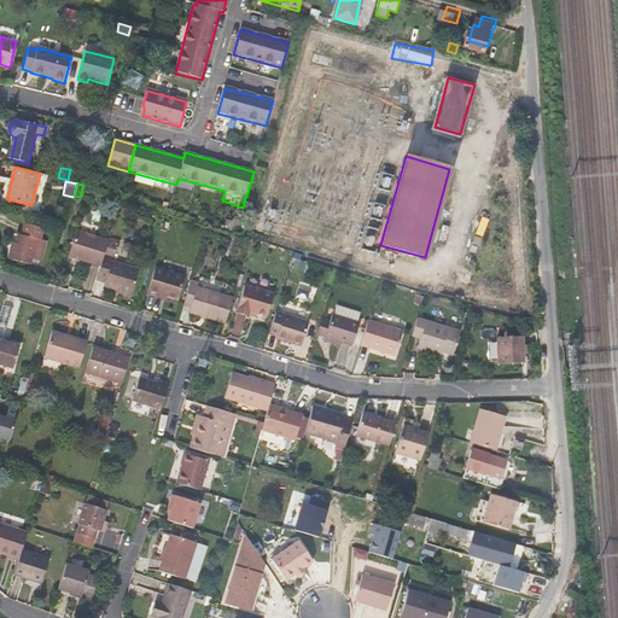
[(45,231),(25,226),(22,237),(19,237),(17,244),(13,261),(31,266),(33,261),(42,264),(48,244),(41,242),(45,231)]
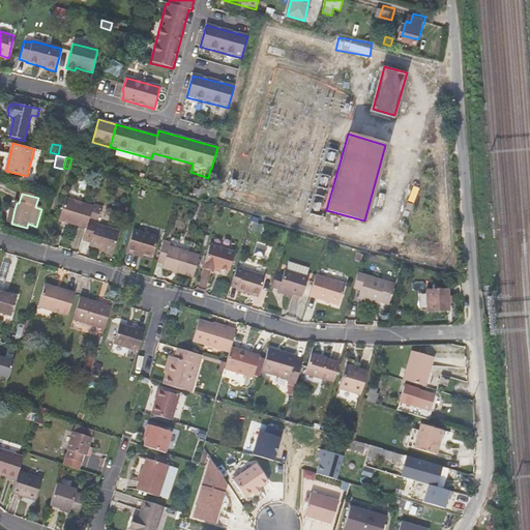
[(59,221),(87,229),(90,219),(93,207),(65,199),(59,221)]
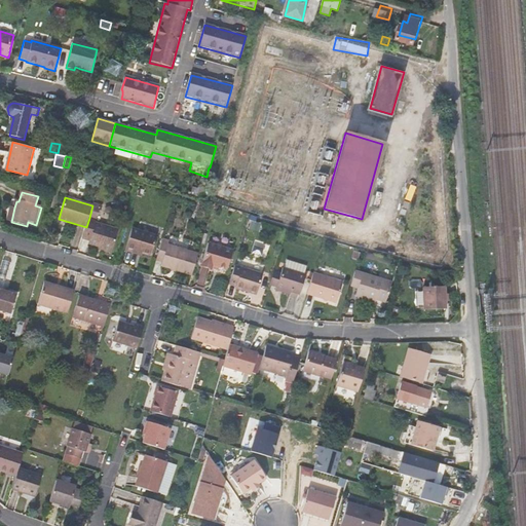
[(118,230),(96,223),(99,217),(102,205),(94,203),(92,205),(89,218),(86,227),(82,238),(90,240),(89,243),(113,250),(118,230)]
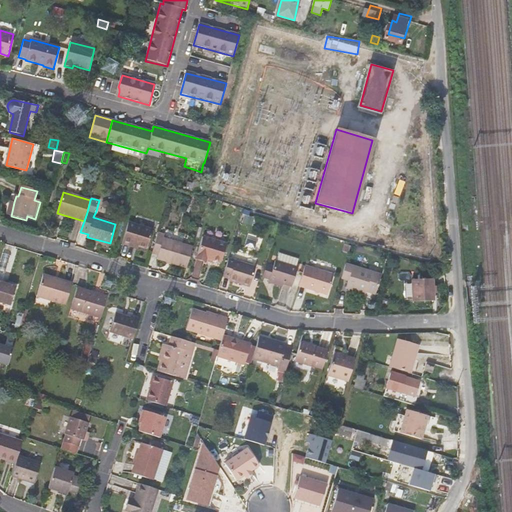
[(254,218),(248,217),(250,212),(244,210),(242,215),(244,216),(242,224),(252,227),(254,218)]
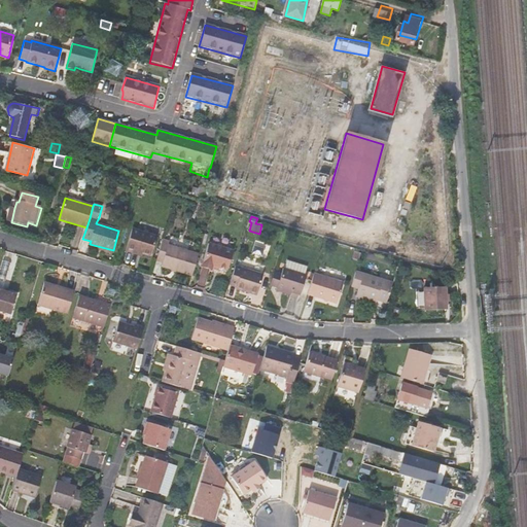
[(134,229),(127,250),(134,253),(135,251),(151,256),(157,236),(134,229)]
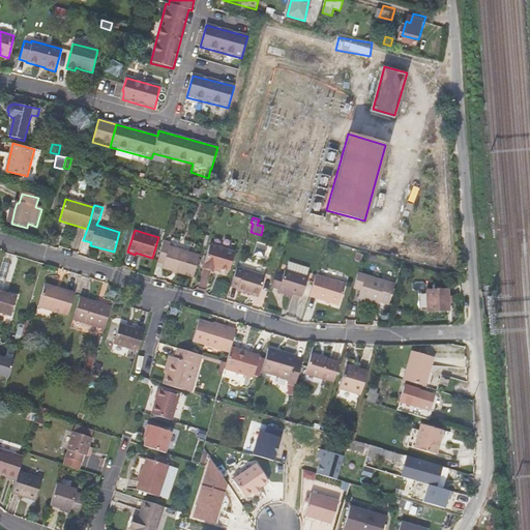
[(194,277),(200,256),(170,246),(171,242),(165,241),(158,262),(164,264),(164,268),(194,277)]
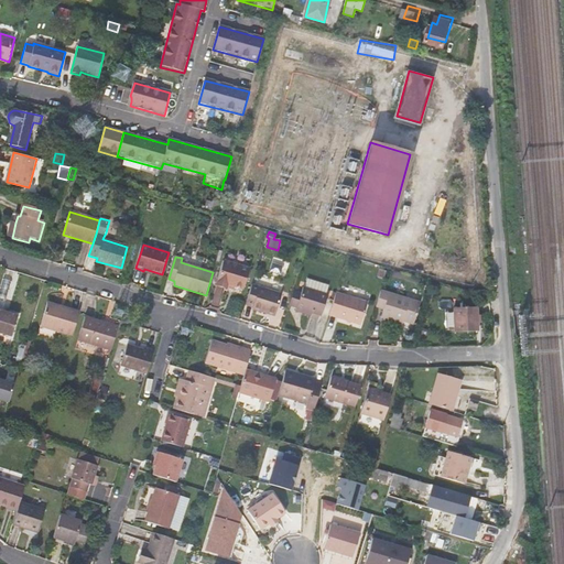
[(224,261),(217,285),(228,288),(229,284),(243,289),(249,269),(224,261)]
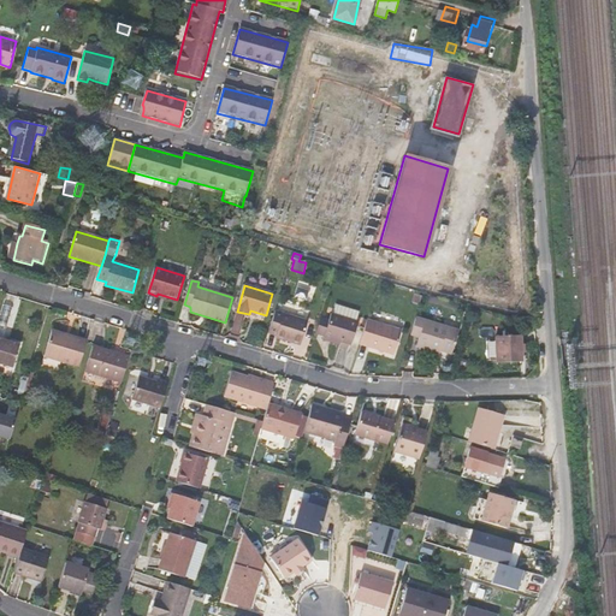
[(422,297),(413,295),(410,303),(420,306),(422,297)]
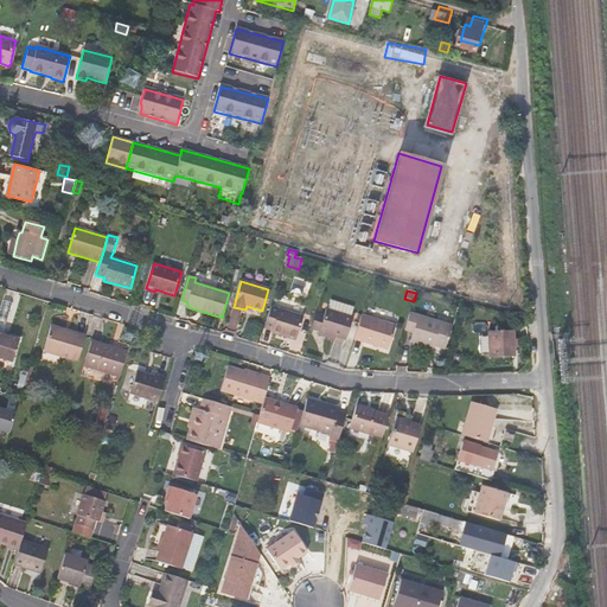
[(452,301),(423,293),(422,299),(451,306),(452,301)]
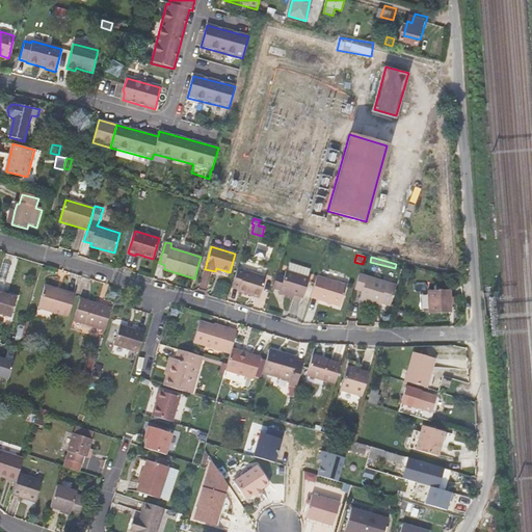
[(310,270),(289,263),(287,271),(308,277),(310,270)]
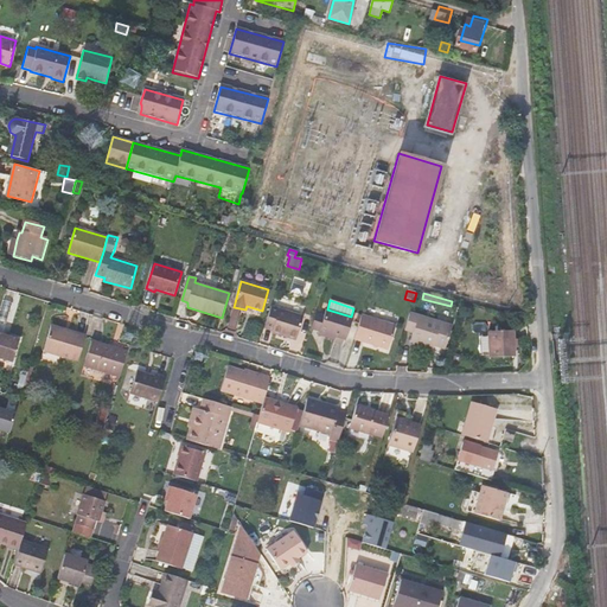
[(272,307),(264,328),(273,331),(273,332),(298,340),(305,317),(272,307)]
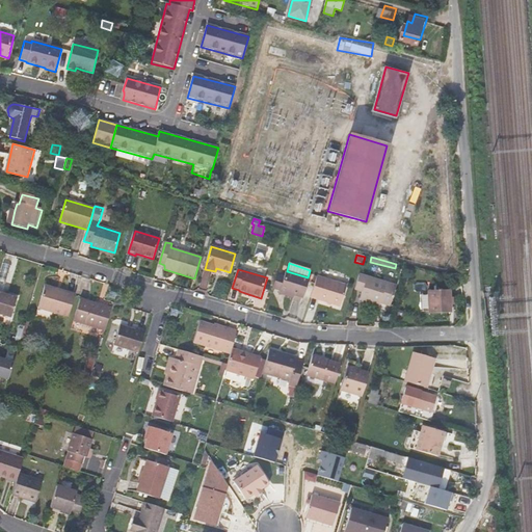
[(287,271),(286,270),(284,277),(276,274),(272,288),(280,290),(302,298),(309,277),(308,277),(287,271)]
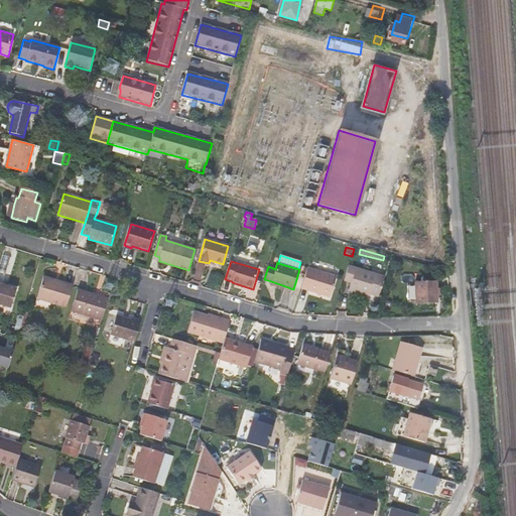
[(349,265),(345,280),(352,282),(350,289),(364,294),(366,291),(379,295),(385,275),(349,265)]
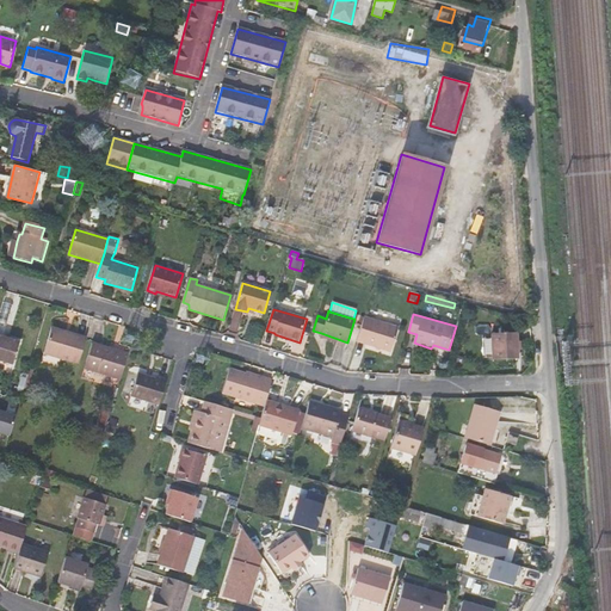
[(364,318),(357,341),(392,352),(399,328),(364,318)]
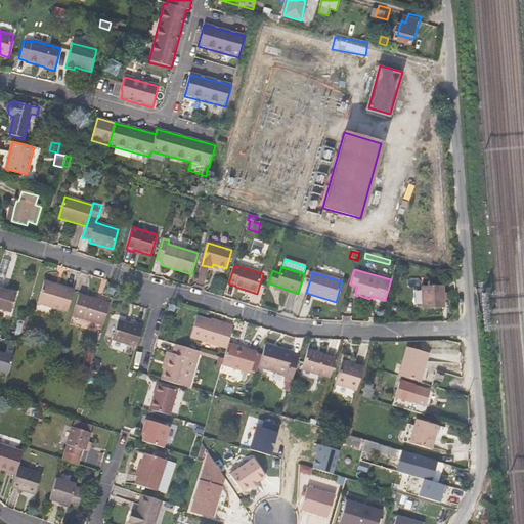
[(74,291),(58,287),(58,289),(44,285),(38,304),(68,312),(74,291)]
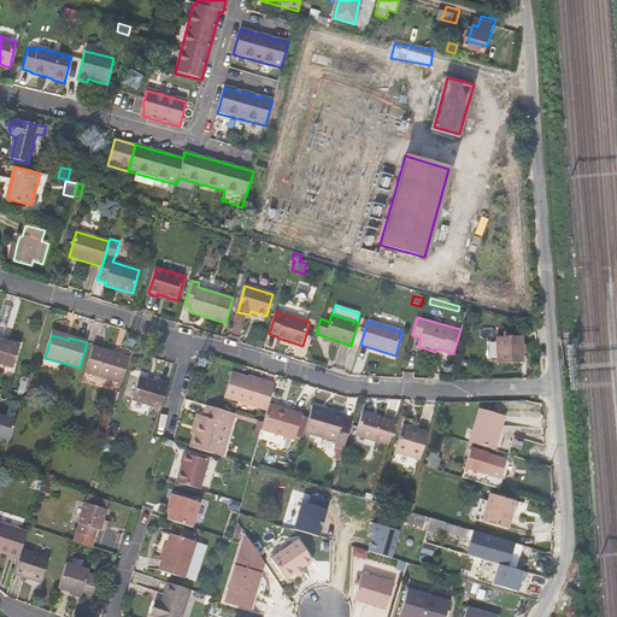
[(498,338),(499,364),(524,362),(523,335),(498,338)]
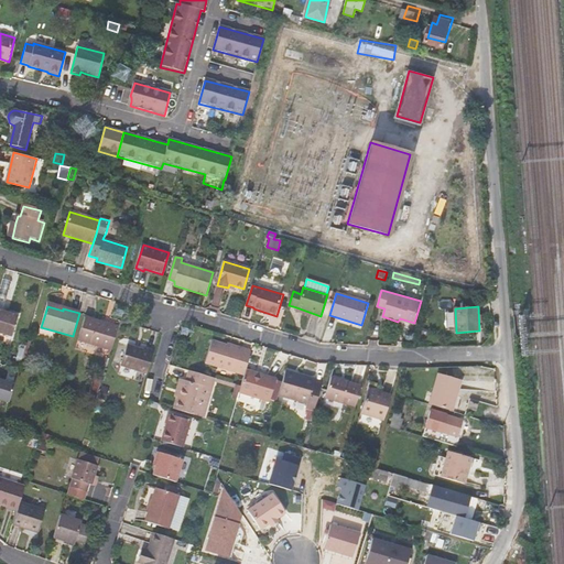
[(0,333),(11,337),(18,316),(2,312),(0,311),(0,333)]
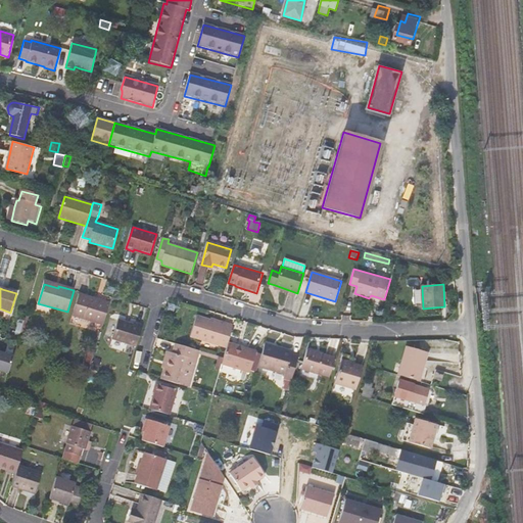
[(103,324),(109,302),(80,294),(74,316),(103,324)]
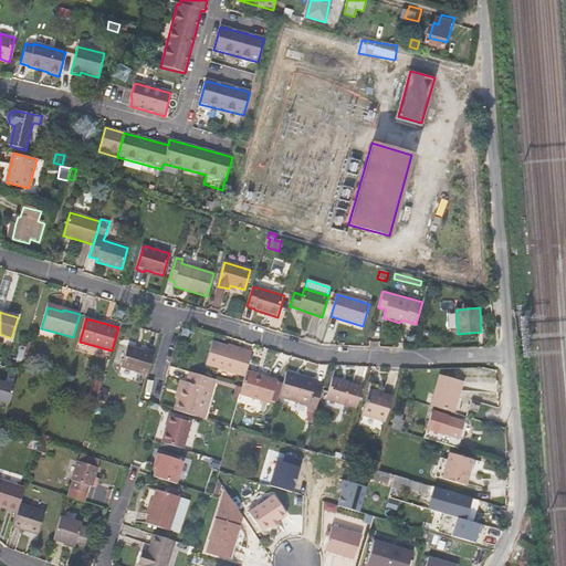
[(212,343),(206,366),(218,369),(234,374),(242,348),(228,345),(227,347),(212,343)]
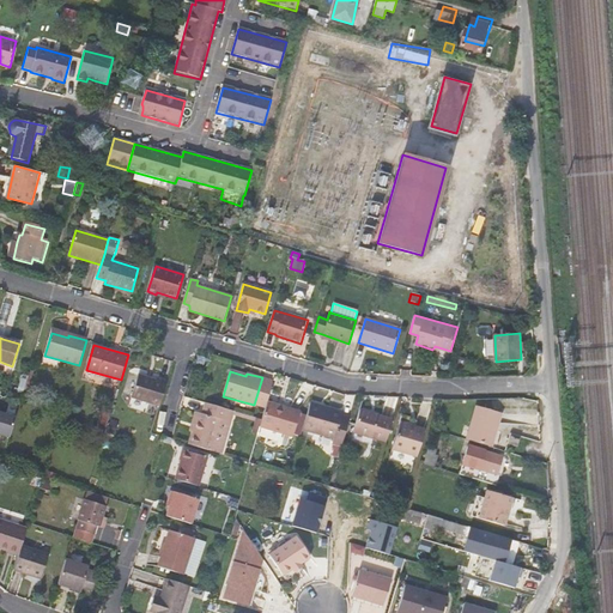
[(161,406),(168,382),(158,380),(157,382),(138,376),(132,398),(161,406)]
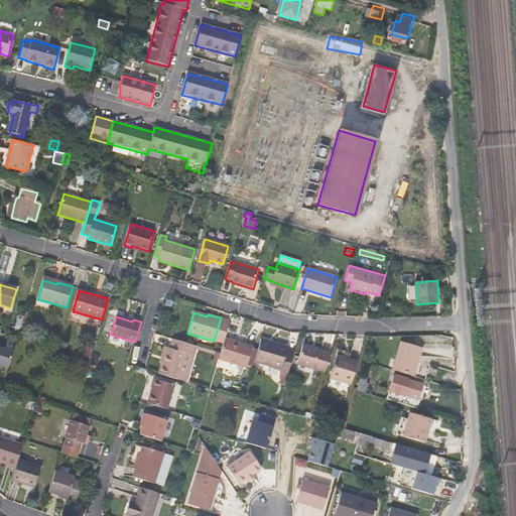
[(214,341),(199,337),(197,342),(213,347),(214,341)]
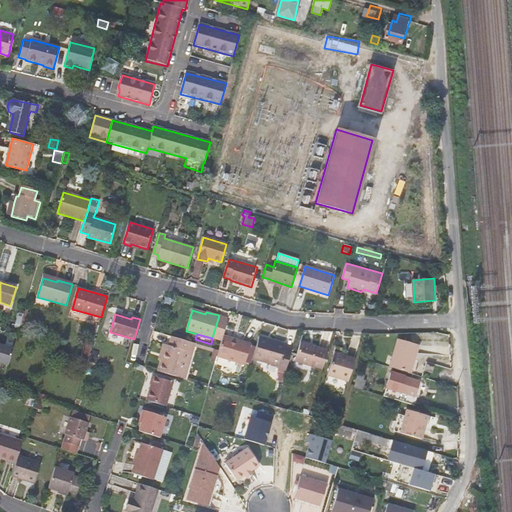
[(158,371),(176,377),(183,379),(194,344),(191,343),(173,337),(170,346),(166,345),(161,360),(158,371)]
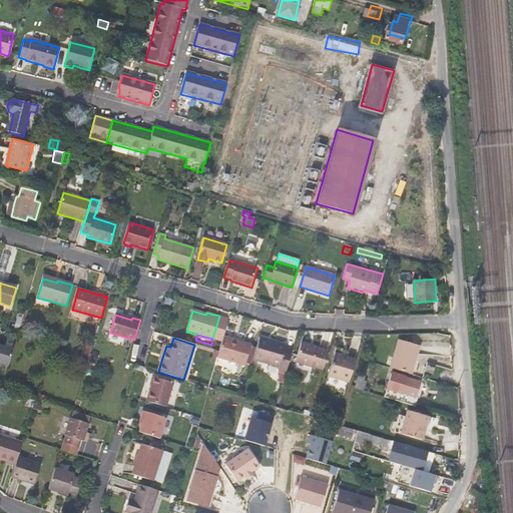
[(286,375),(293,350),(286,348),(286,346),(259,338),(255,348),(252,361),(280,368),(279,373),(286,375)]
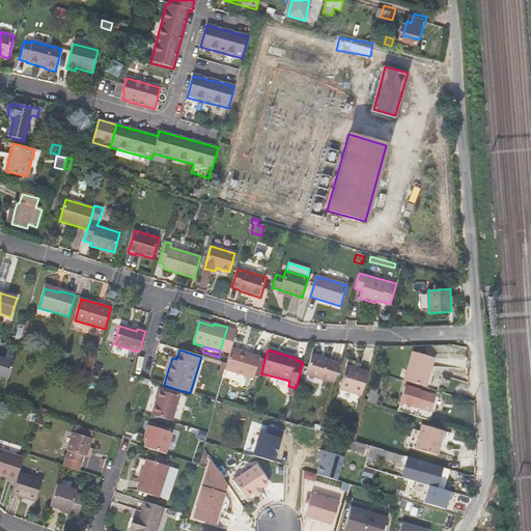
[(64,356),(57,354),(53,366),(61,369),(64,356)]
